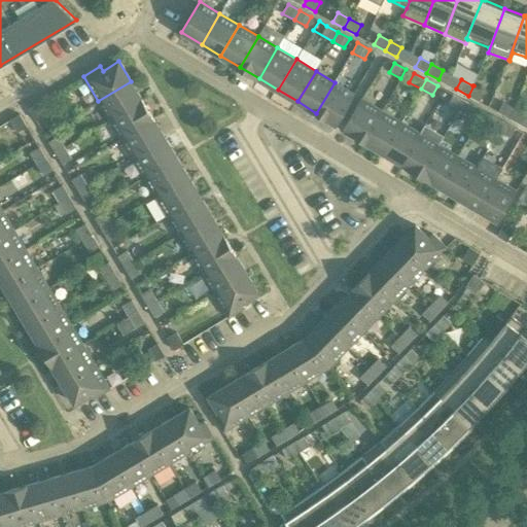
[(131,81),(98,101),(110,119),(142,100),(131,81)]
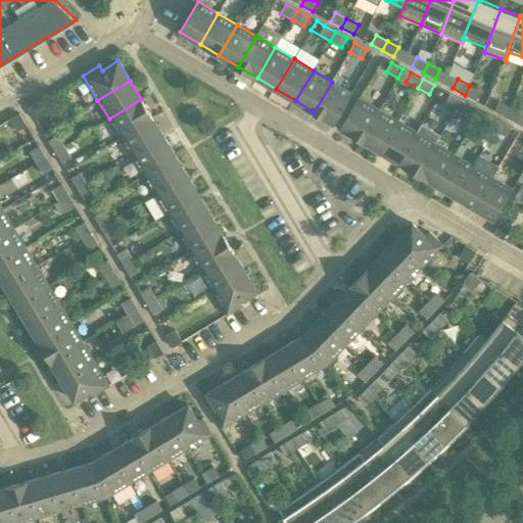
[(332,82),(314,112),(334,124),(352,93),(332,82)]
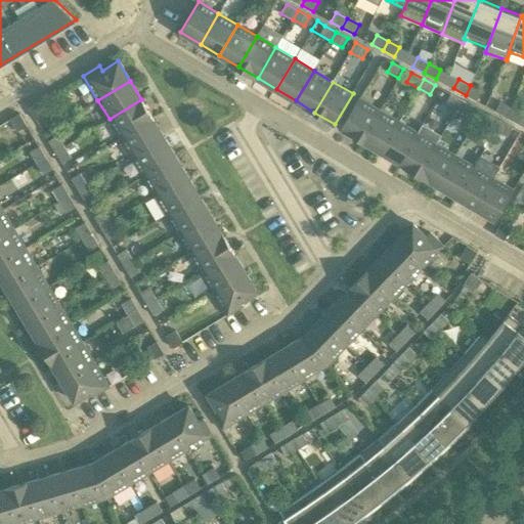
[(471,85),(466,95),(477,101),(482,91),(471,85)]
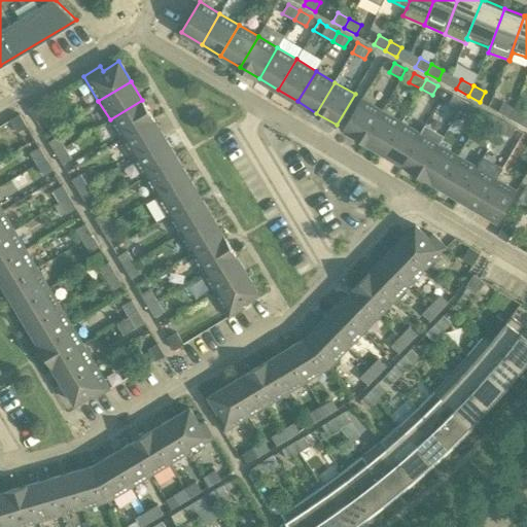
[(460,110),(465,101),(453,95),(448,104),(460,110)]
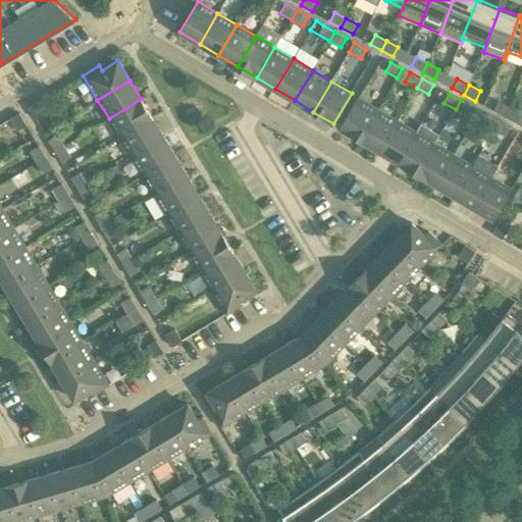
[(360,140),(378,109),(358,97),(341,127),(360,140)]
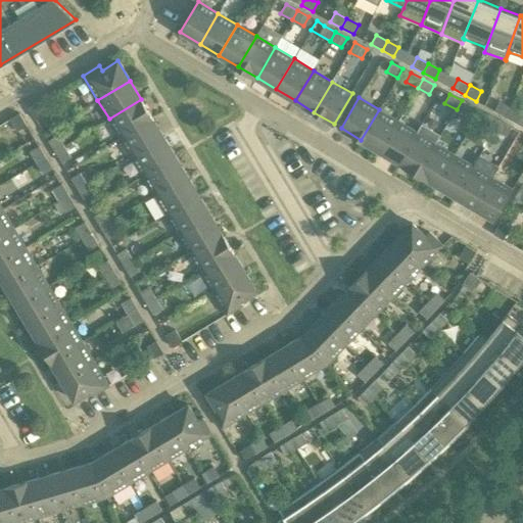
[(141,99),(109,119),(121,138),(152,119),(141,99)]
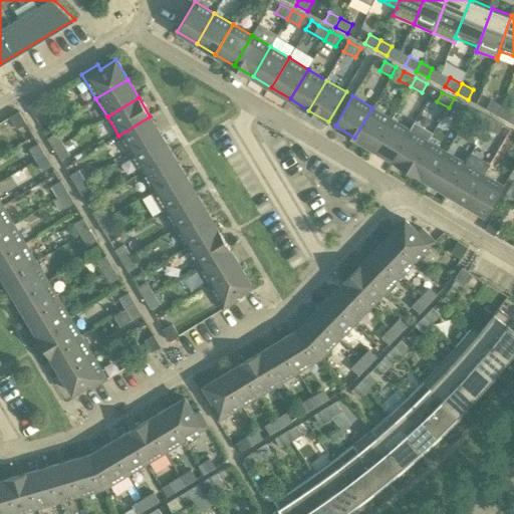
[(465,104),(454,98),(449,107),(460,113),(465,104)]
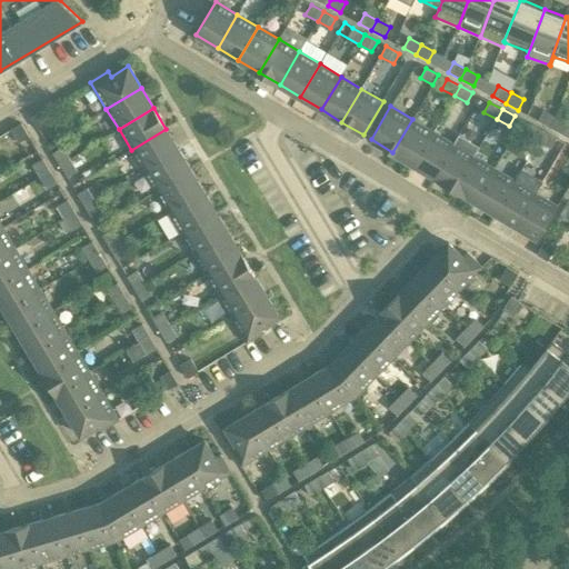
[(550,127),(556,117),(543,110),(538,120),(550,127)]
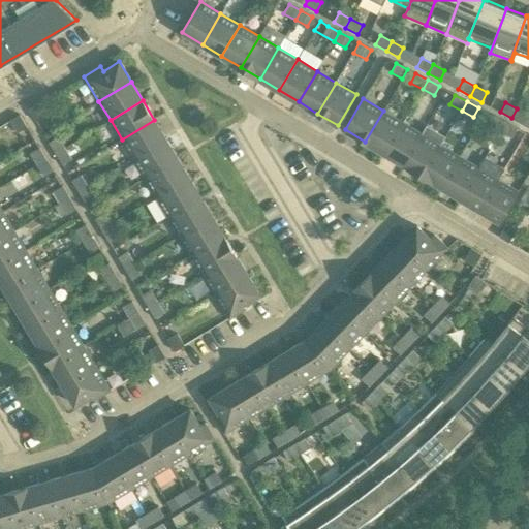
[(37,120),(45,115),(39,104),(39,103),(29,109),(36,121),(37,120)]
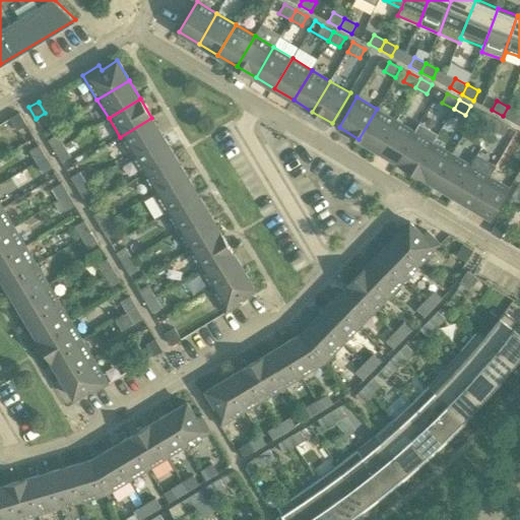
[(519,113),(508,107),(503,116),(519,125),(519,113)]
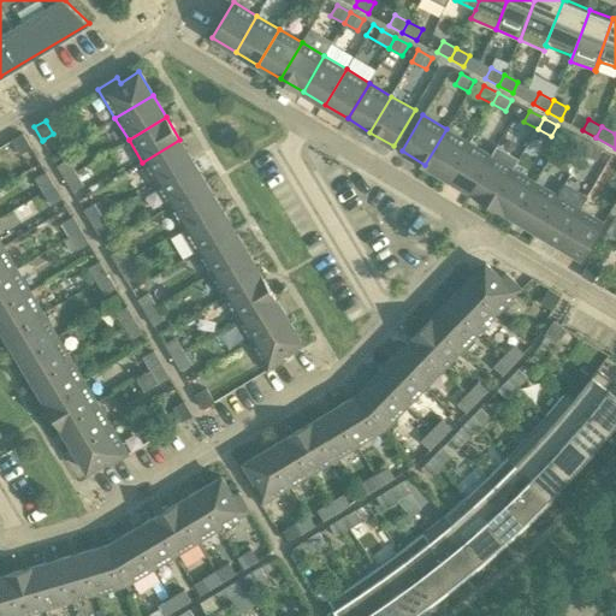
[(446,129),(425,165),(448,178),(468,142),(446,129)]
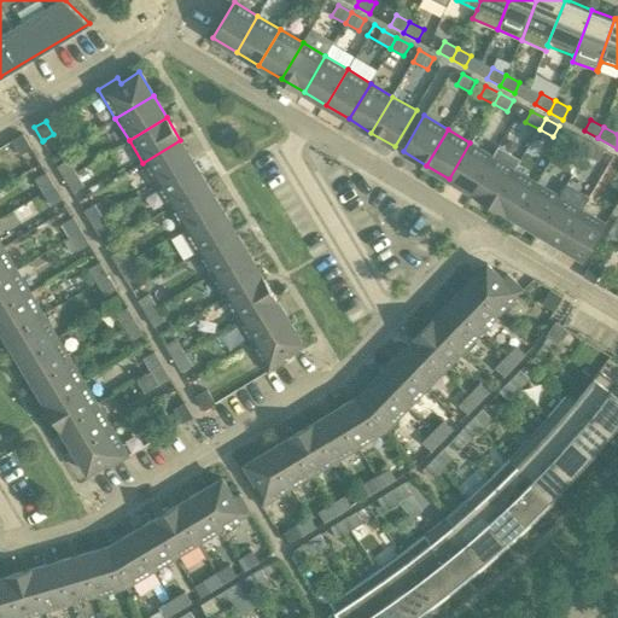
[(30,149),(31,149),(23,134),(12,141),(12,143),(13,143),(21,155),(30,149)]
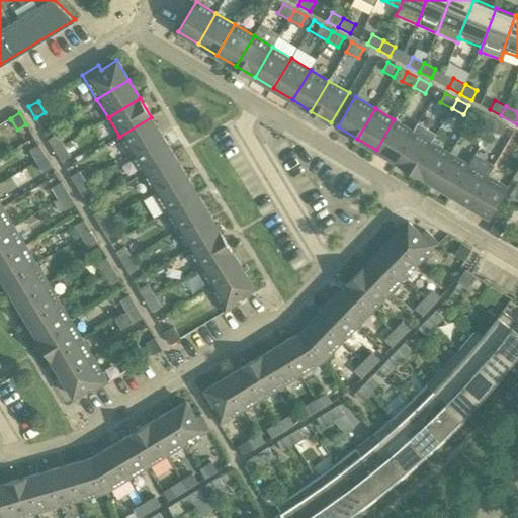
[(491,128),(496,119),(484,113),(479,122),(491,128)]
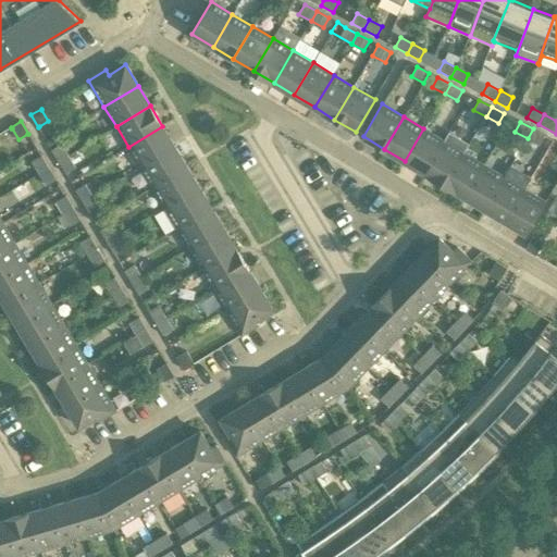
[(175,147),(162,126),(128,147),(140,168),(175,147)]
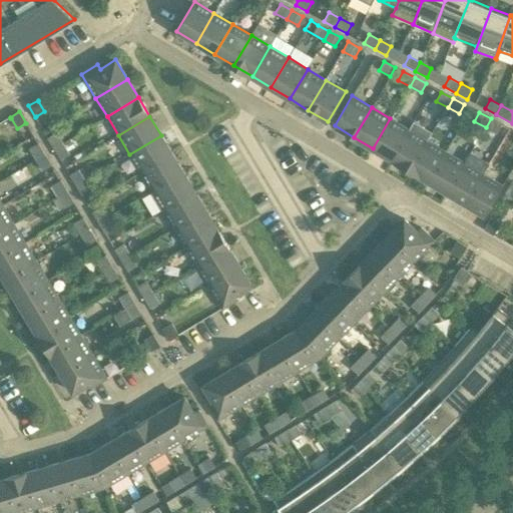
[(409,129),(390,118),(373,148),(391,159),(409,129)]
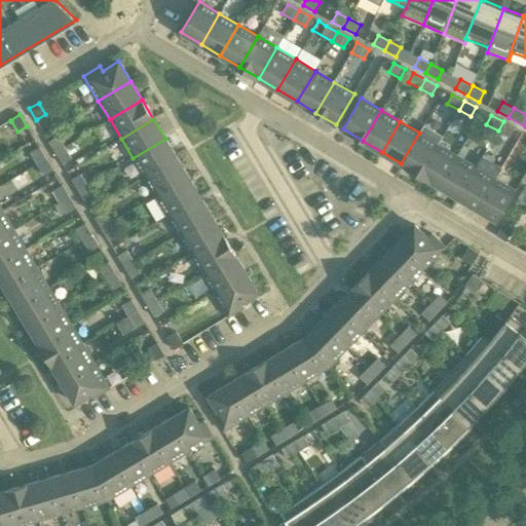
[(503,121),(498,130),(510,137),(515,127),(503,121)]
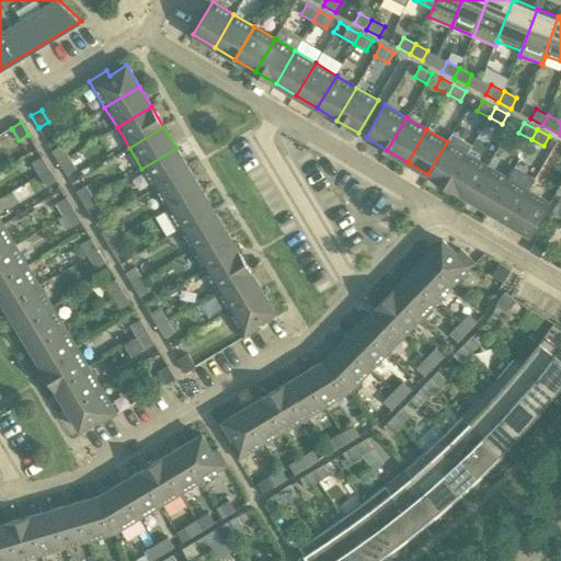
[(447,141),(427,174),(448,186),(468,153),(447,141)]
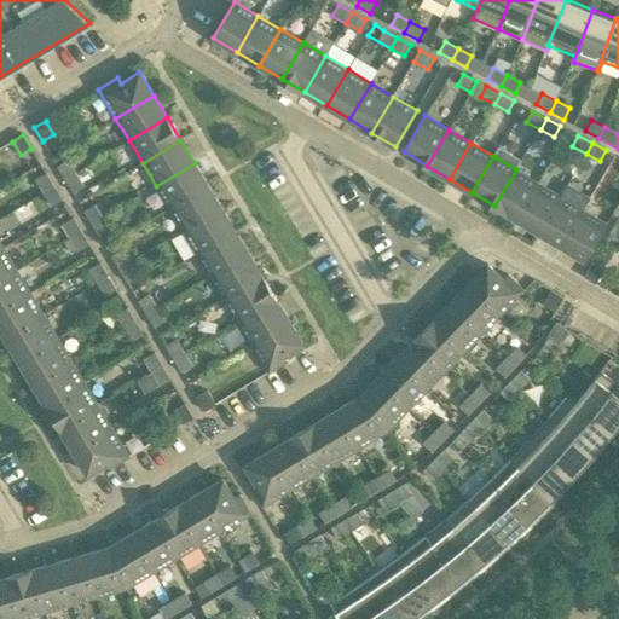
[(65,179),(76,173),(68,160),(57,166),(65,179)]
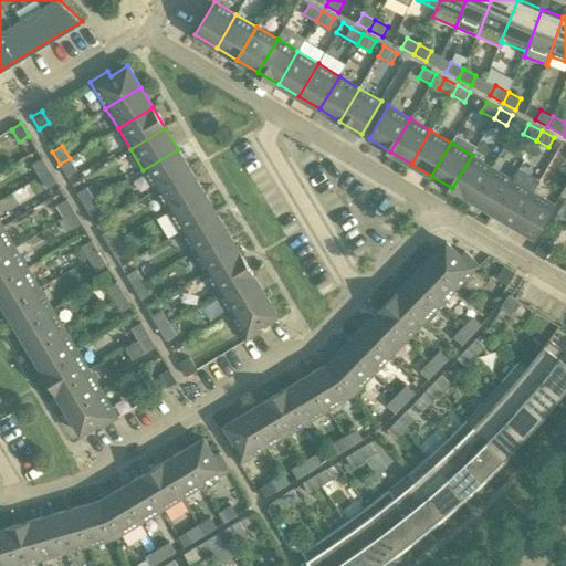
[(178,149),(143,170),(155,190),(190,169),(178,149)]
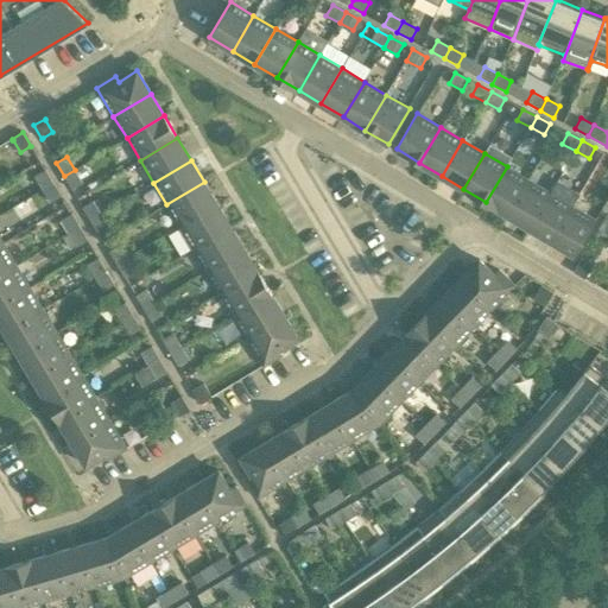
[(529,179),(507,166),(486,202),(508,215),(529,179)]
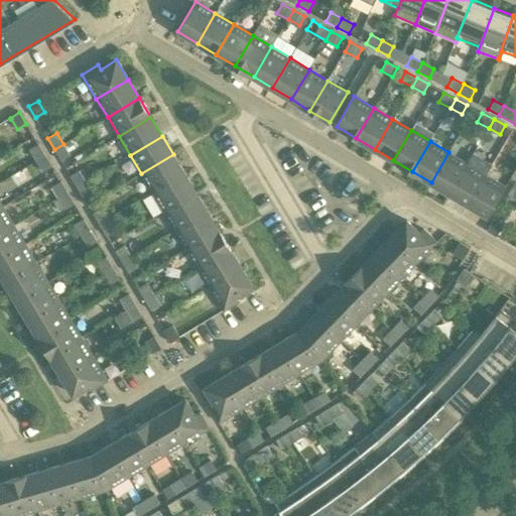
[(36,160),(45,155),(38,144),(30,149),(36,160)]
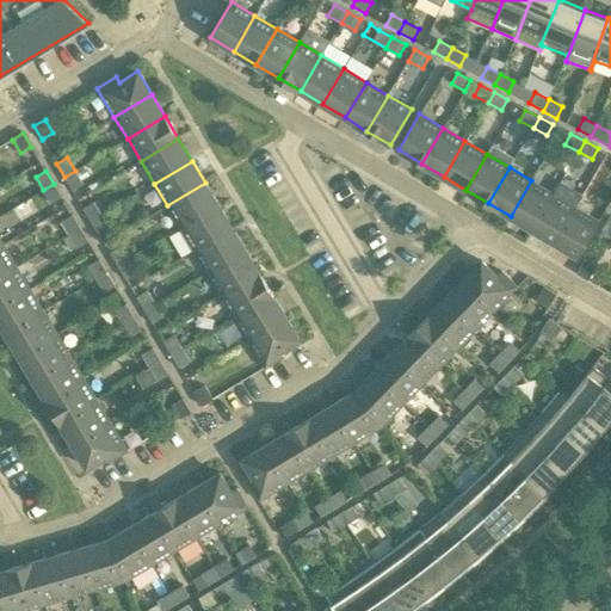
[(75,171),(65,177),(73,190),(84,184),(75,171)]
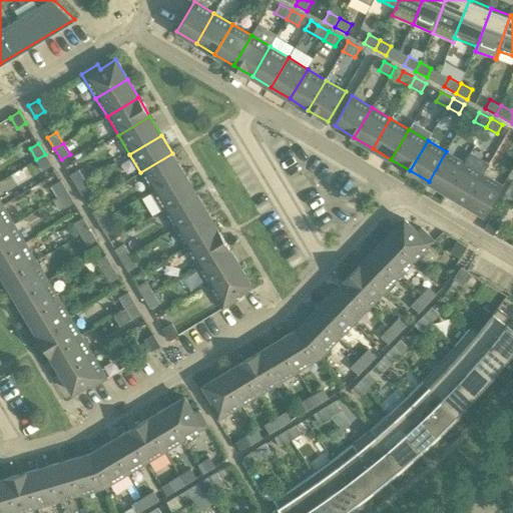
[(465,162),(446,151),(429,181),(447,192),(465,162)]
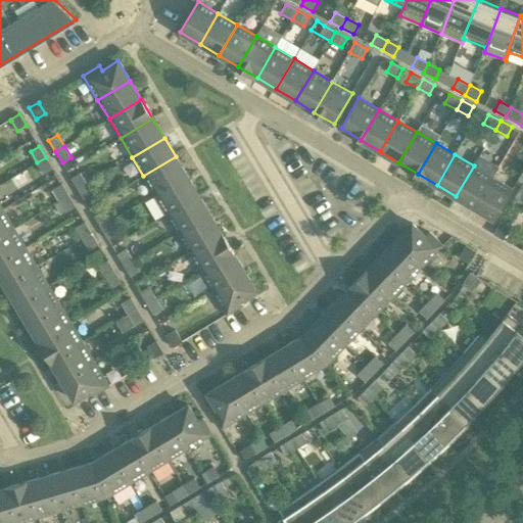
[(187,176),(176,156),(143,176),(155,195),(187,176)]
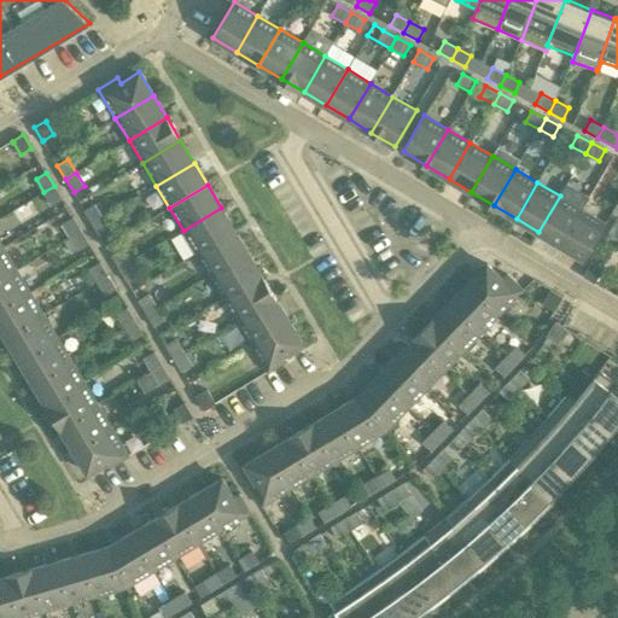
[(63,199),(54,186),(44,192),(52,205),(63,199)]
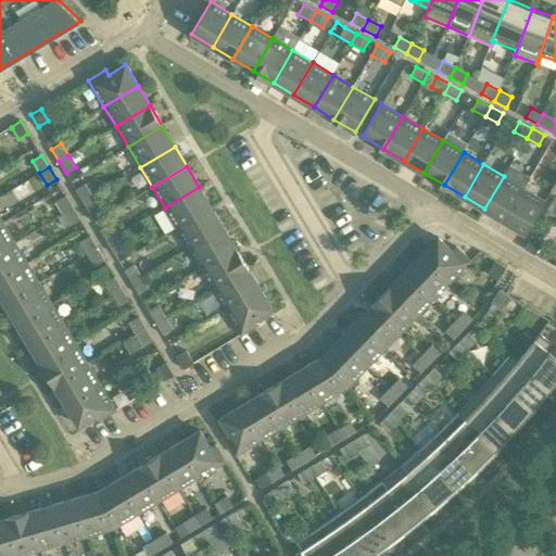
[(525,189),(504,176),(484,209),(505,220),(525,189)]
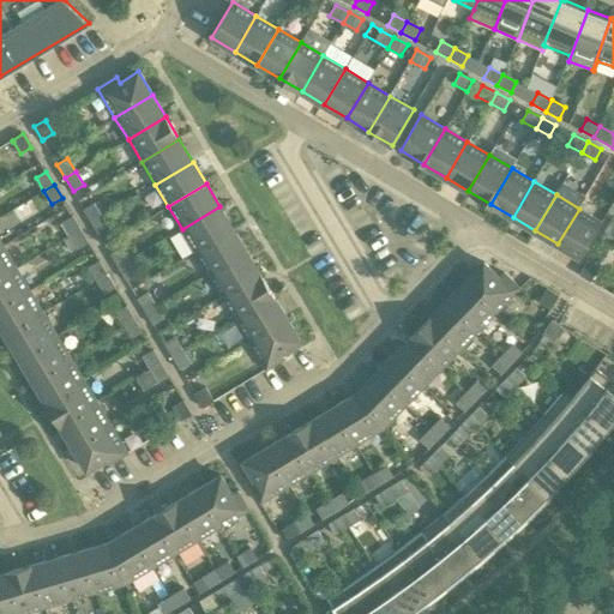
[(91,222),(102,216),(95,203),(84,209),(91,222)]
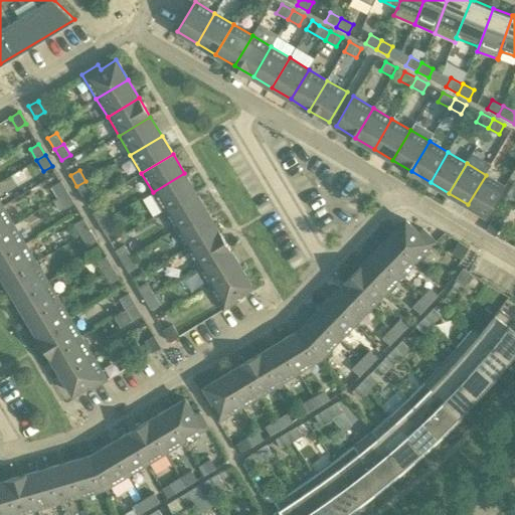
[(195,191),(184,173),(153,192),(164,210),(195,191)]
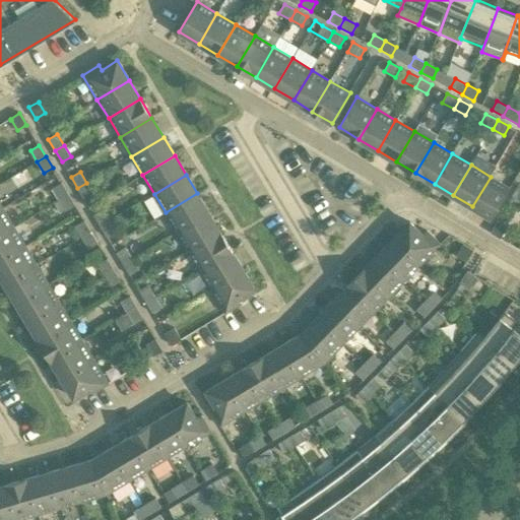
[(510,188),(491,177),(472,206),(492,218),(510,188)]
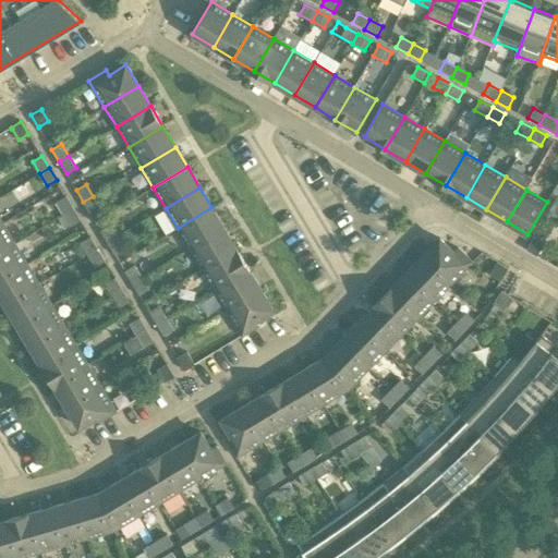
[(63,214),(73,208),(67,196),(57,202),(63,214)]
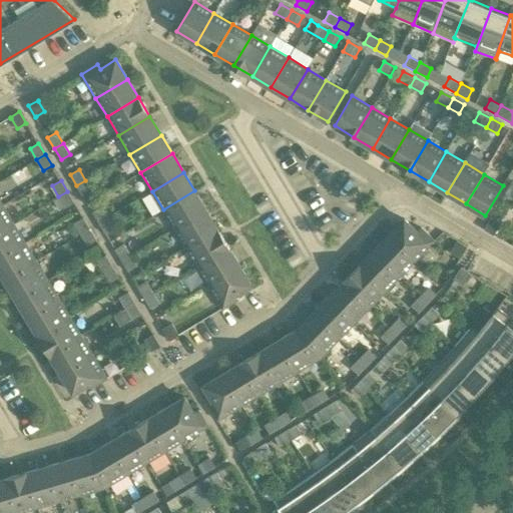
[(85,180),(76,185),(83,196),(92,191),(85,180)]
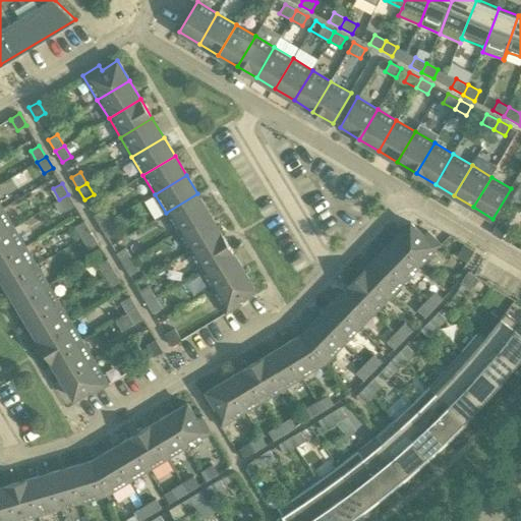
[(197,193),(166,213),(177,232),(209,213),(197,193)]
